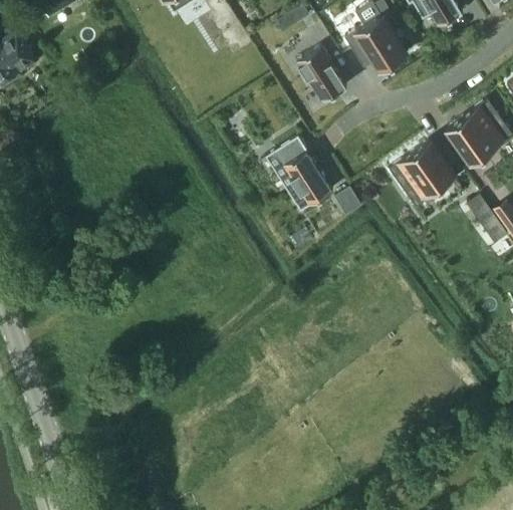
[(80,3),(78,0),(37,0),(50,21),(80,3)]
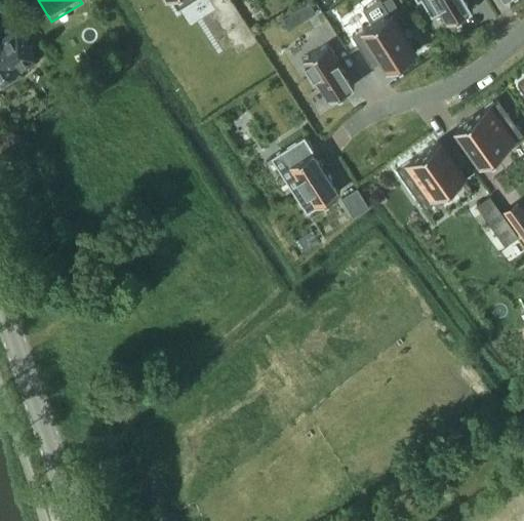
[(169,0),(176,11),(194,0),(169,0)]
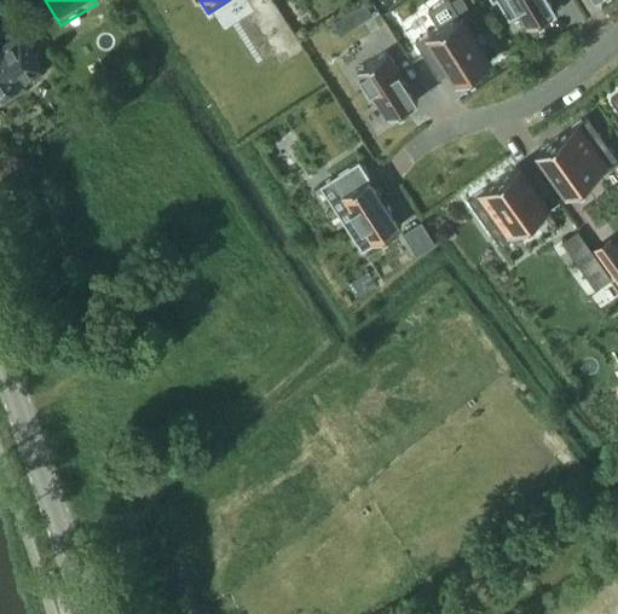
[(526,32),(556,13),(548,0),(496,0),(495,1),(508,23),(518,17),(526,32)]
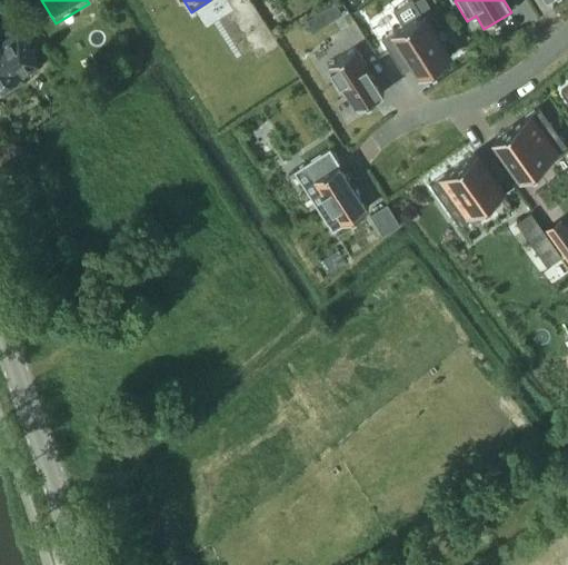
[(402,27),(381,40),(404,75),(415,67),(422,78),(449,61),(411,1),(394,12),(402,27)]
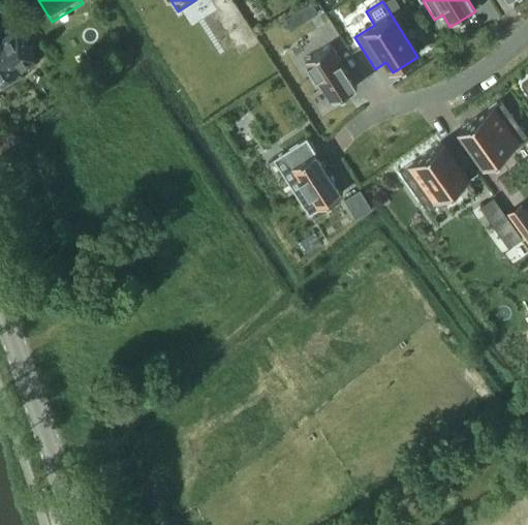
[(310,4),(300,11),(307,22),(317,16),(310,4)]
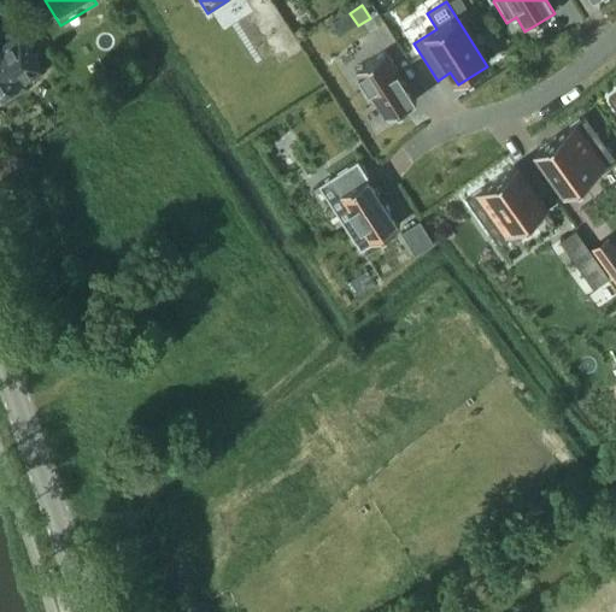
[(298,41),(306,36),(301,30),(294,36),(298,41)]
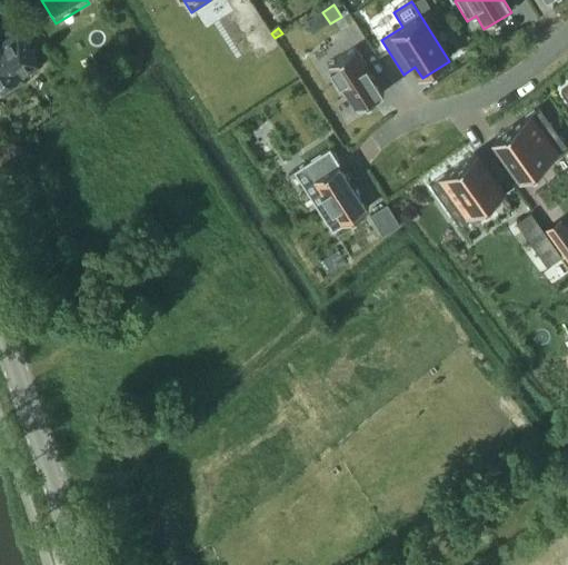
[(39,68),(17,35),(0,43),(0,91),(20,80),(19,80),(39,68)]
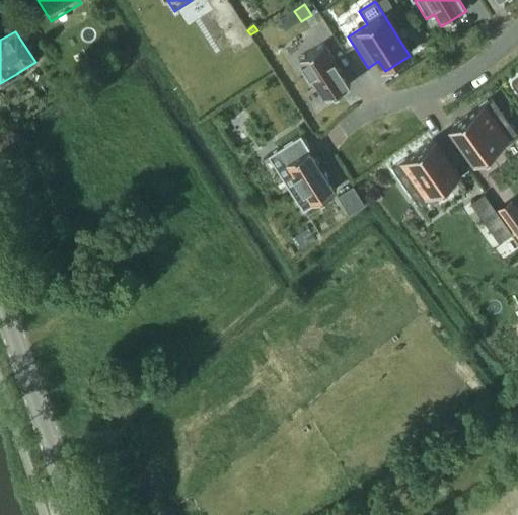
[(325,102),(350,87),(323,47),(299,62),(325,102)]
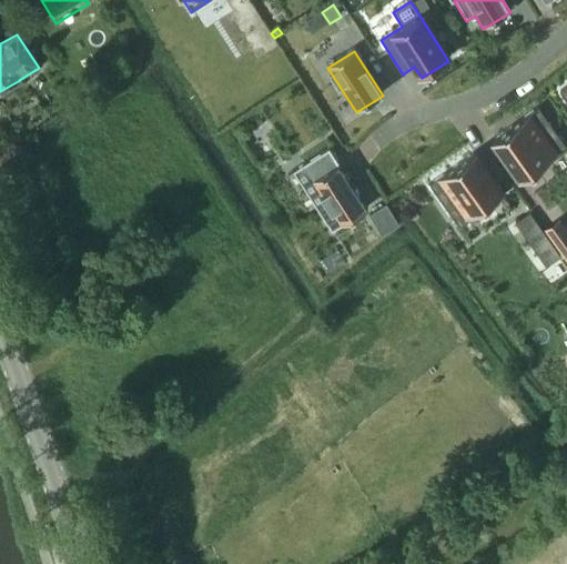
[(566,150),(537,109),(494,140),(524,182),(566,150)]
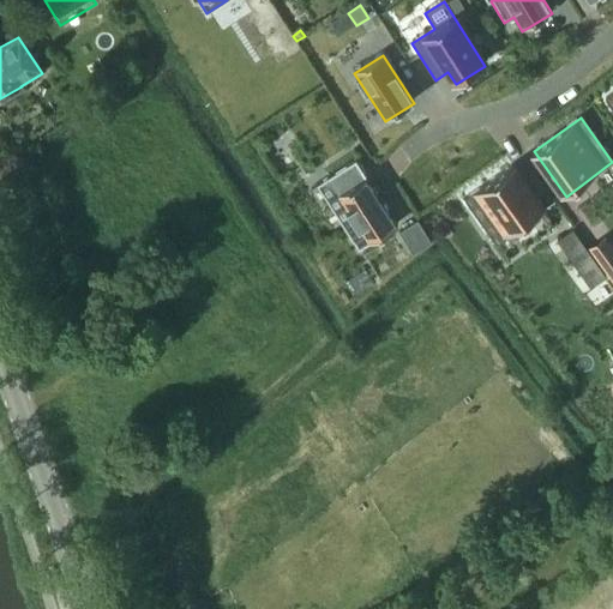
[(355,162),(317,186),(359,252),(397,227),(355,162)]
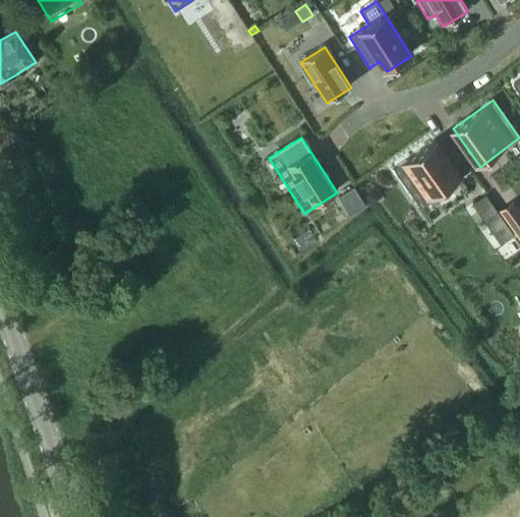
[(434,142),(394,171),(420,209),(460,181),(434,142)]
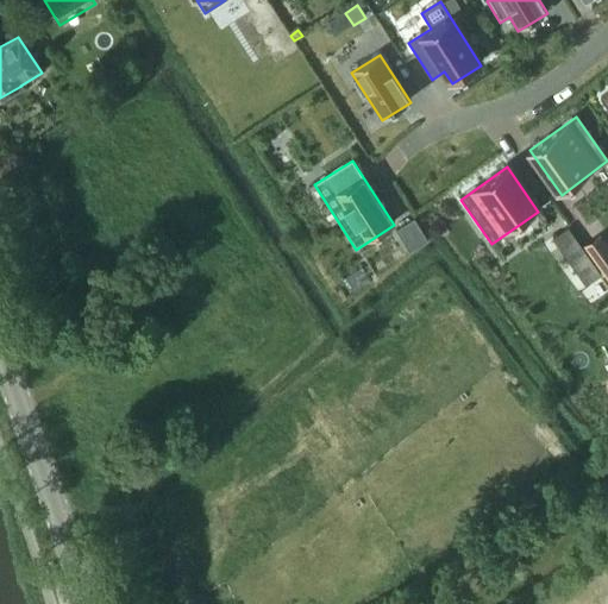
[(414,221),(395,233),(405,247),(424,236),(414,221)]
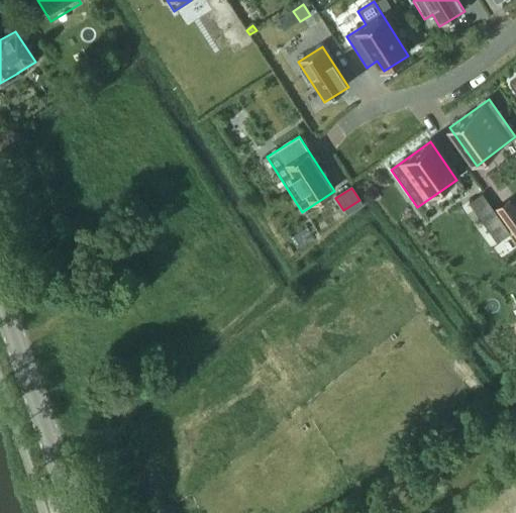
[(509,235),(482,197),(470,205),(497,243),(509,235)]
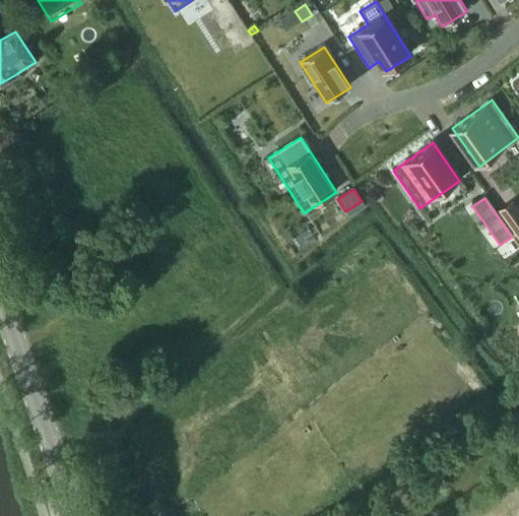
[(518,213),(512,203),(499,212),(518,242),(518,213)]
